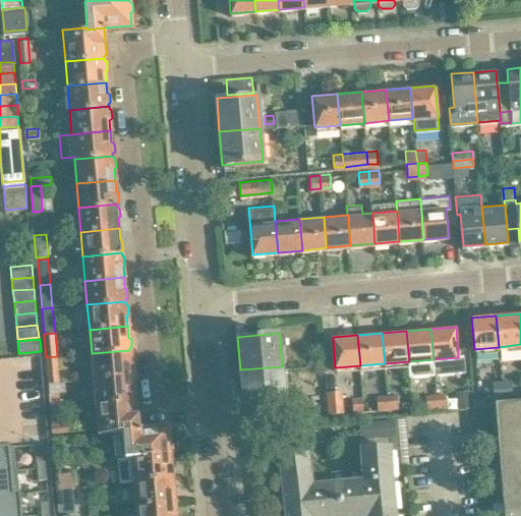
[(130,352),(129,350),(92,353),(94,378),(132,375),(131,364),(133,362),(132,354),(130,352)]
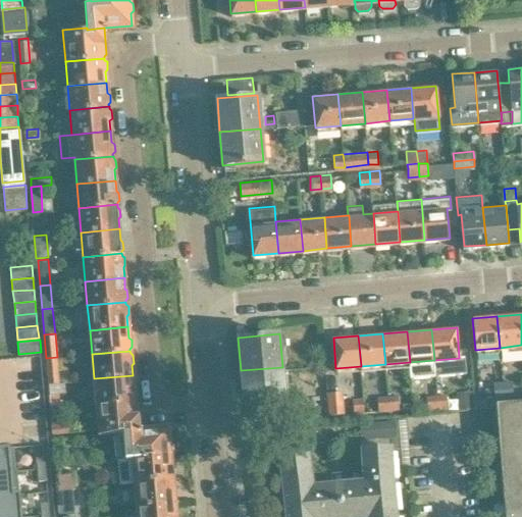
[(59,381),(57,357),(46,358),(48,382),(59,381)]
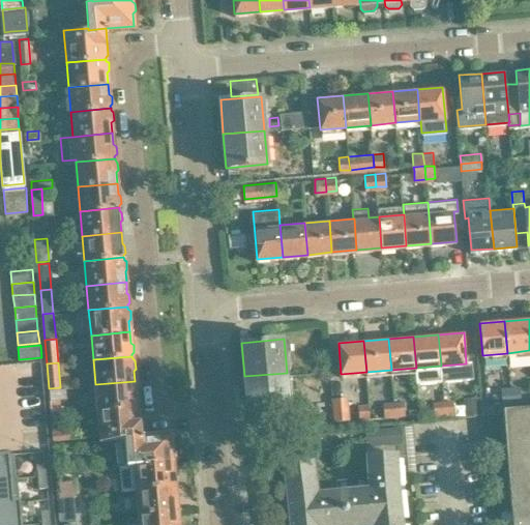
[(290,406),(287,373),(244,376),(247,410),(290,406)]
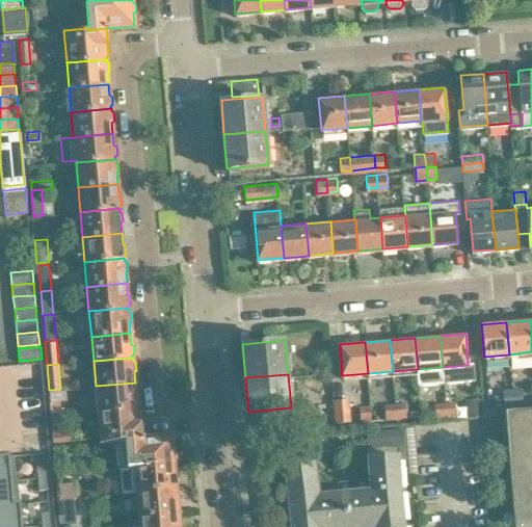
[(136,393),(135,383),(96,386),(98,411),(137,407),(137,405),(139,403),(138,395),(136,393)]
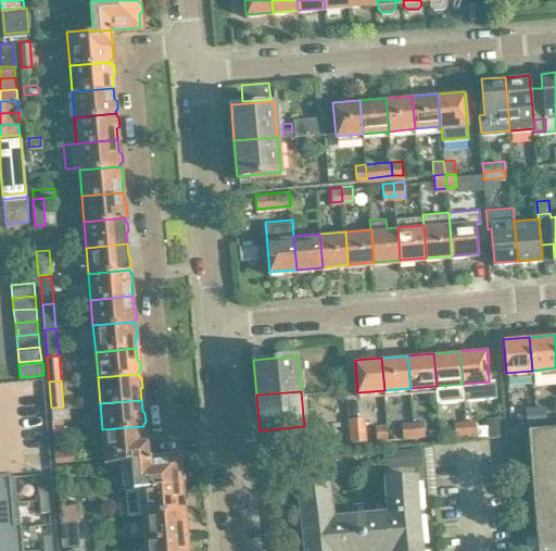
[(545,403),(535,404),(536,422),(546,421),(545,403)]
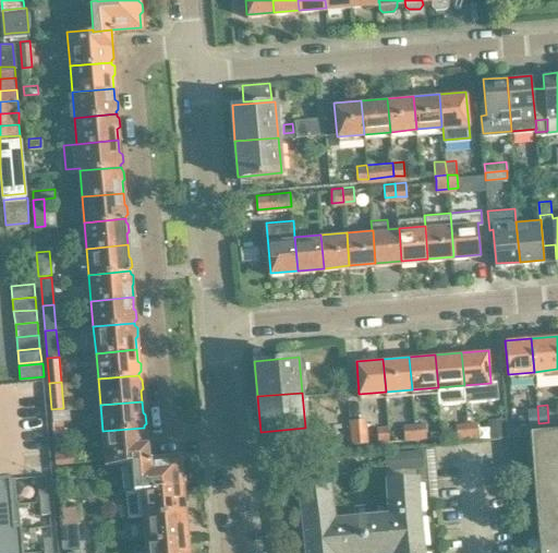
[(538,423),(537,406),(528,407),(529,424),(538,423)]
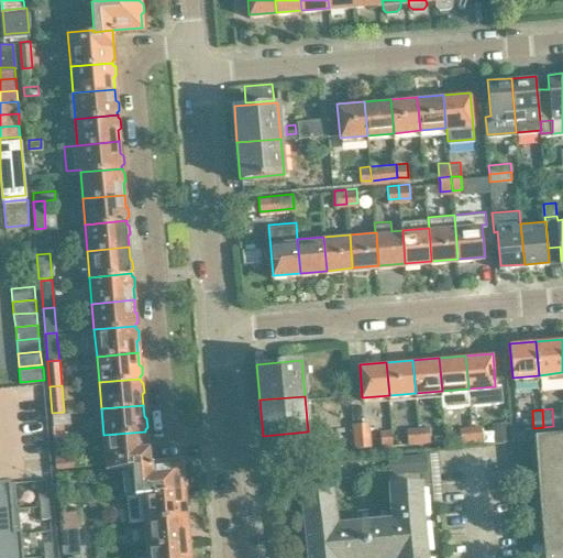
[(368,420),(353,422),(354,434),(355,446),(371,444),(368,420)]
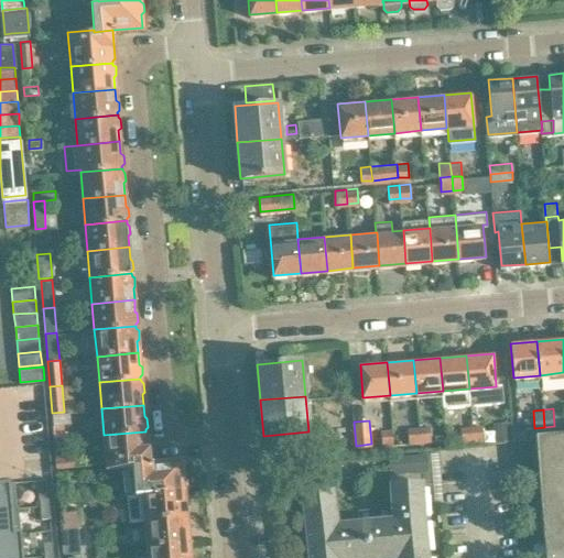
[(63,422),(54,423),(53,423),(54,437),(65,436),(63,422)]
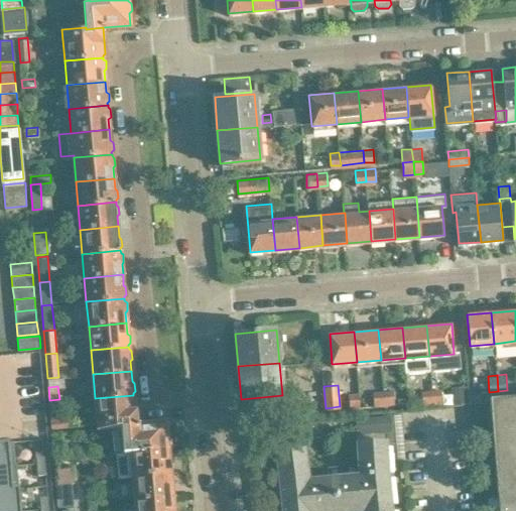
[(441,387),(431,388),(432,402),(442,401),(441,387)]
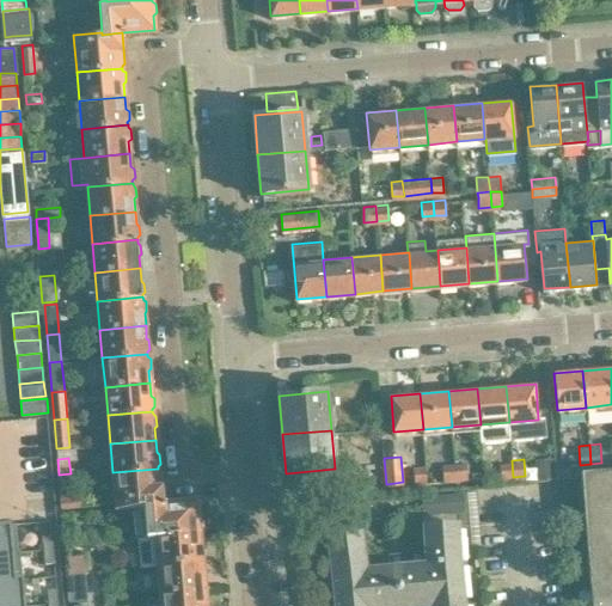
[(513,477),(512,460),(500,463),(501,478),(513,477)]
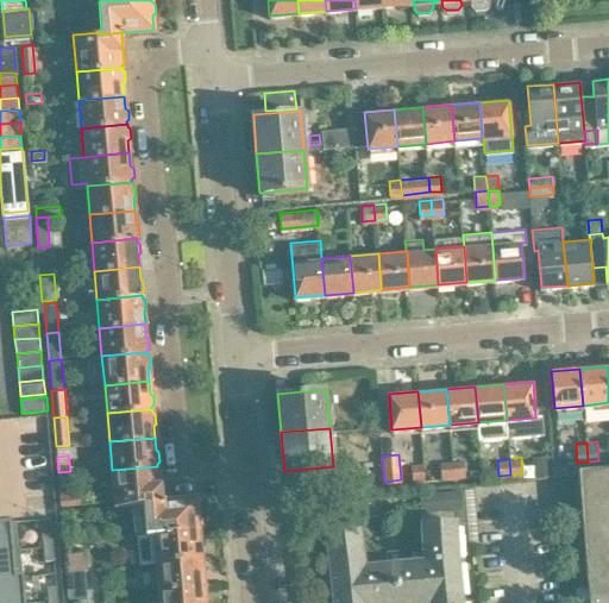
[(550,458),(531,460),(532,471),(551,470),(550,458)]
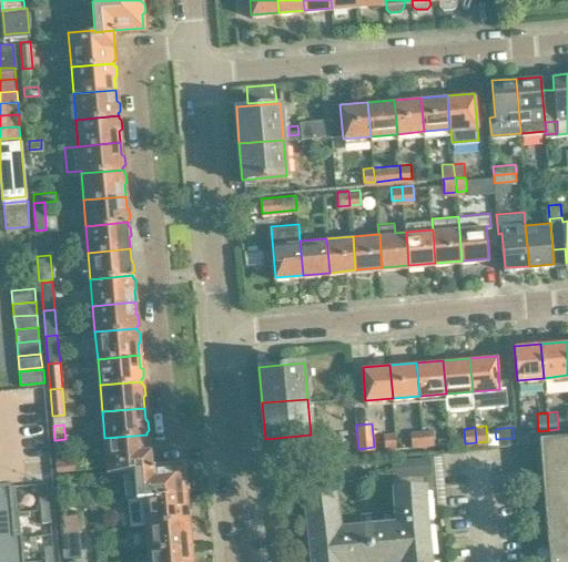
[(423,443),(422,428),(411,429),(412,445),(423,443)]
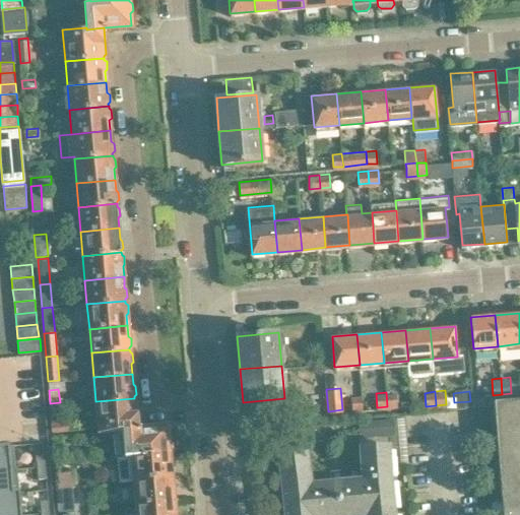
[(396,392),(386,392),(387,406),(397,405),(396,392)]
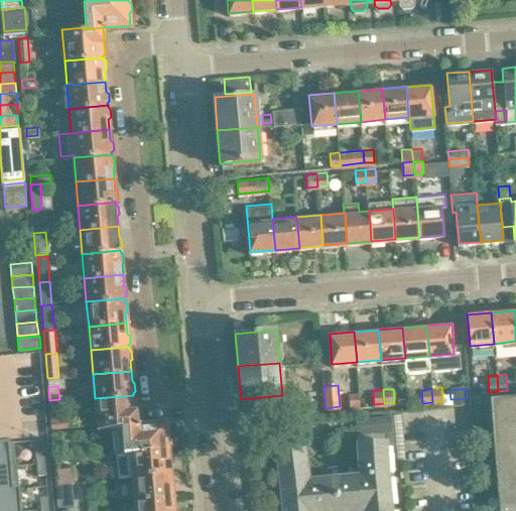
[(360,405),(359,391),(349,393),(350,406),(360,405)]
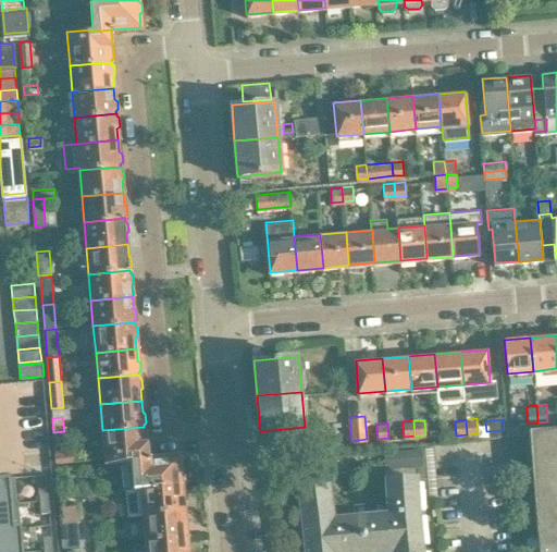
[(556,551),(556,426),(529,429),(539,551),(556,551)]
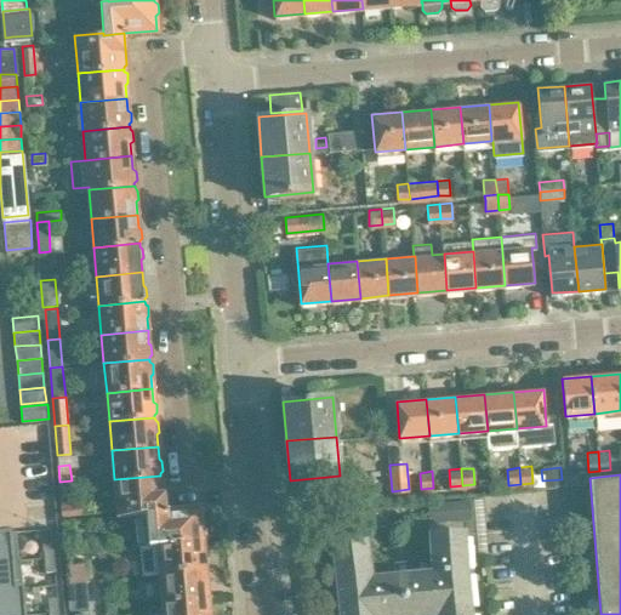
[(166,510),(165,502),(163,480),(160,478),(160,476),(114,479),(118,514),(146,512),(166,510)]
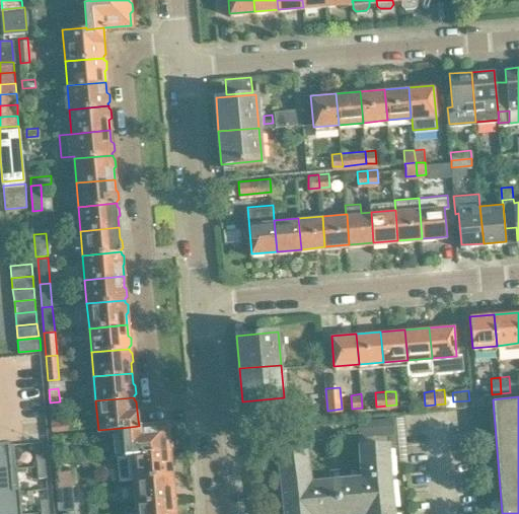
[(69,427),(67,416),(52,418),(53,429),(69,427)]
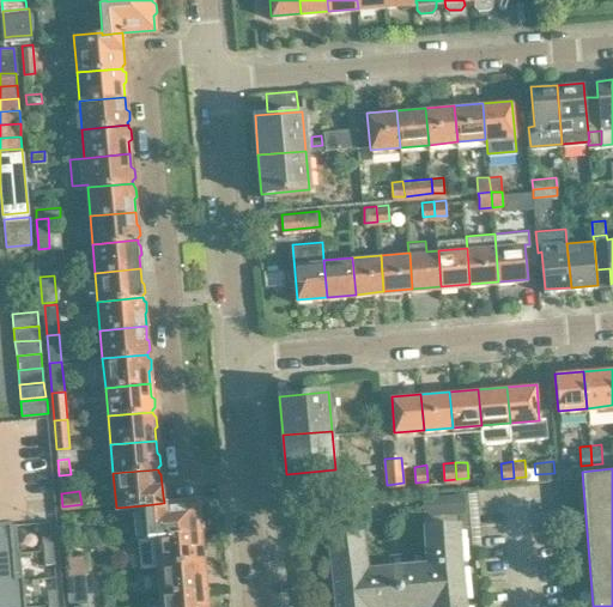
[(198,515),(196,499),(164,503),(144,505),(145,511),(134,513),(137,536),(139,536),(199,530),(201,526),(201,516),(198,515)]
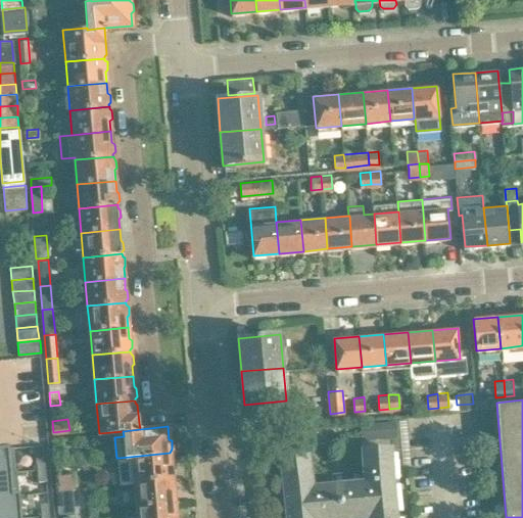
[(62,451),(61,437),(61,436),(53,437),(54,452),(62,451)]
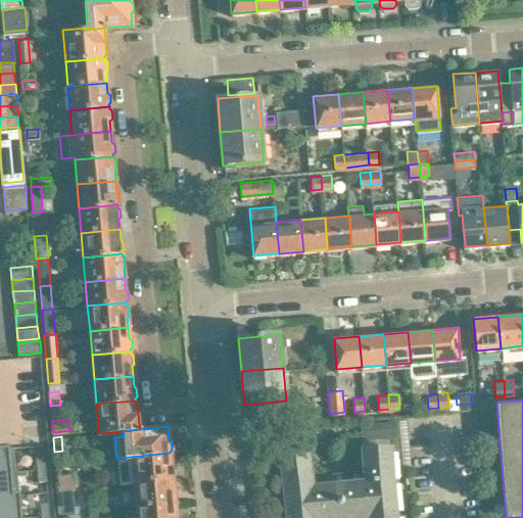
[(0,470),(15,469),(15,468),(13,445),(0,445),(0,470)]
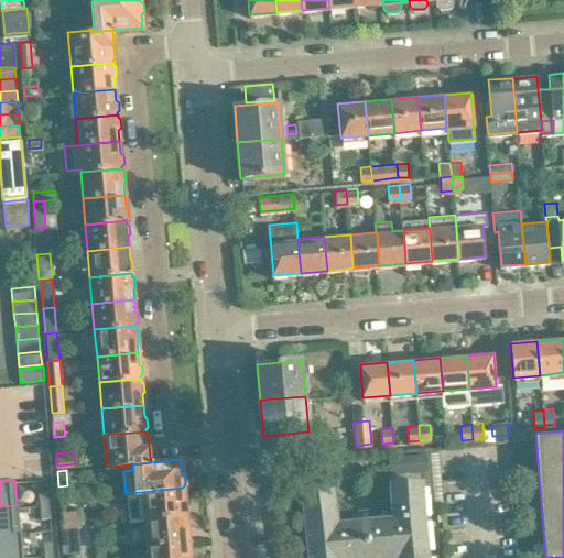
[(322,490),(302,492),(305,525),(308,557),(430,557),(430,550),(426,518),(423,480),(391,482),(389,482),(390,505),(359,509),(359,518),(339,521),(335,489),(322,490)]
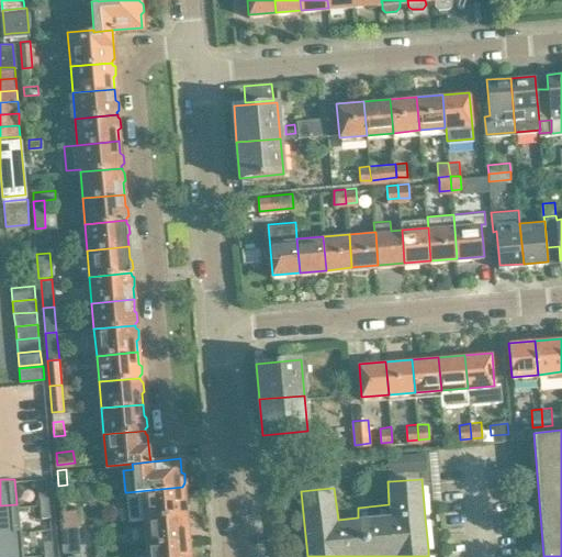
[(183,499),(182,487),(127,492),(130,519),(143,517),(186,514),(184,507),(187,504),(187,501),(183,499)]
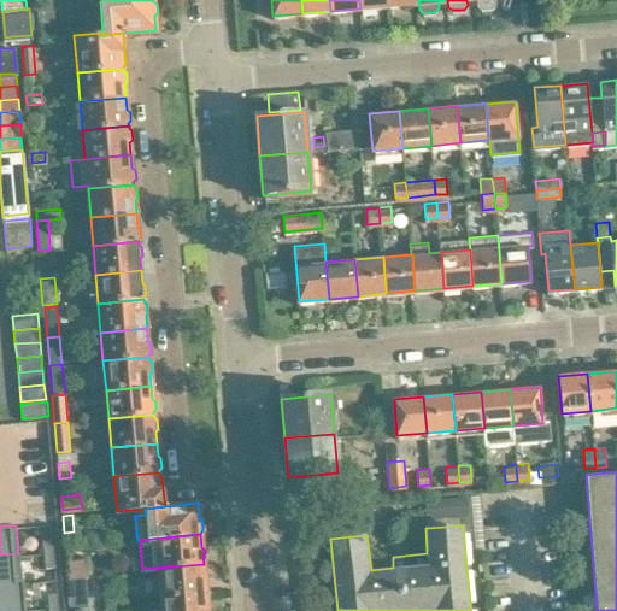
[(52,535),(42,536),(43,551),(53,551),(52,535)]
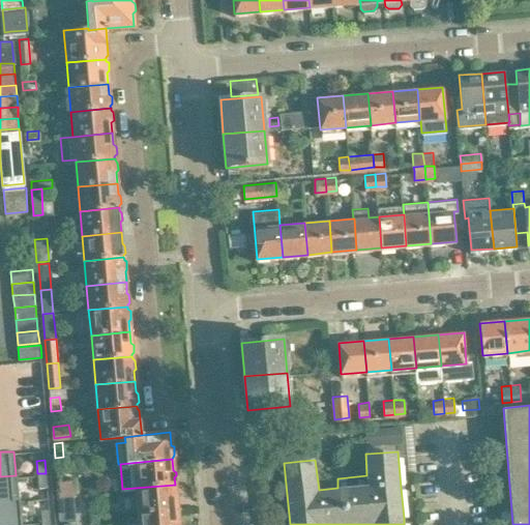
[(46,473),(37,473),(38,487),(48,486),(46,473)]
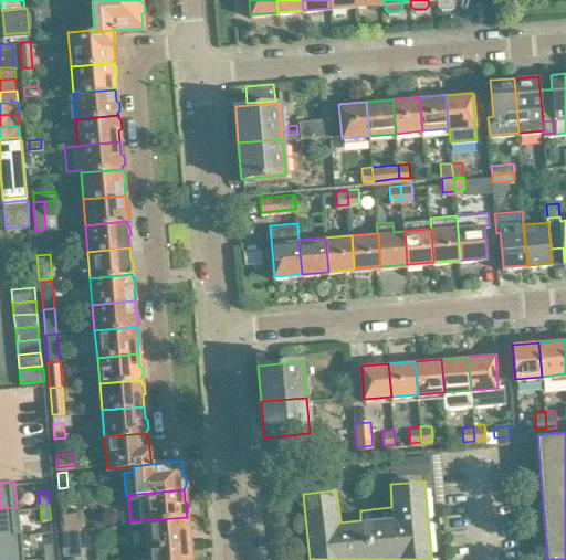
[(17,507),(0,508),(0,534),(21,532),(18,506),(17,506),(17,507)]
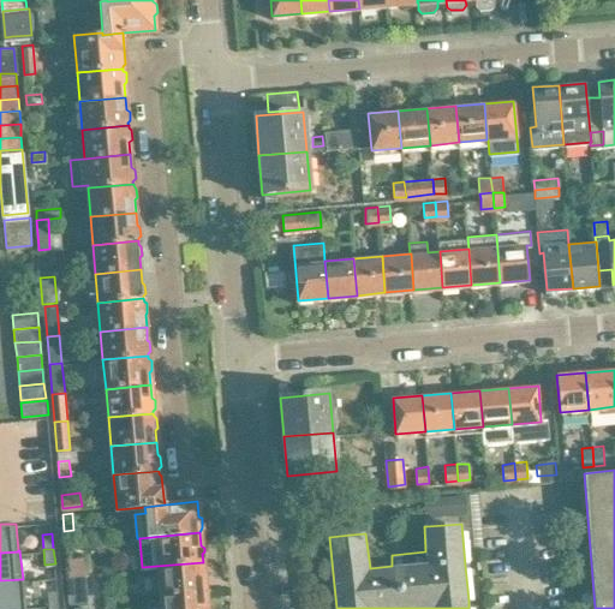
[(87,554),(66,556),(69,574),(89,573),(87,554)]
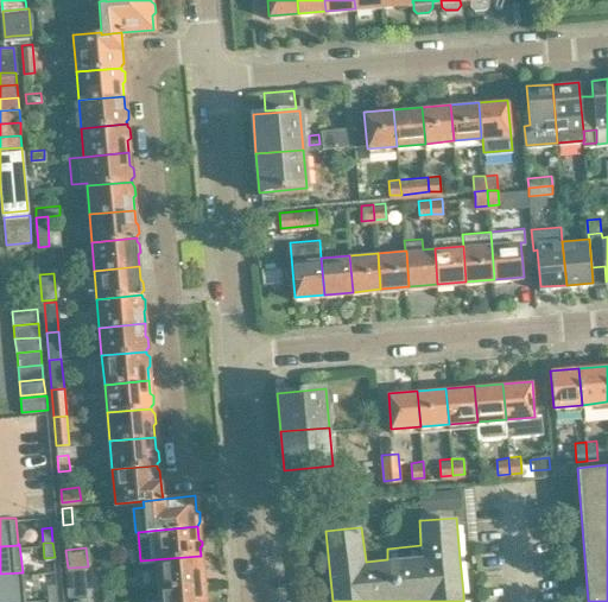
[(201,558),(201,556),(154,559),(157,588),(203,584),(202,571),(204,569),(203,559),(201,558)]
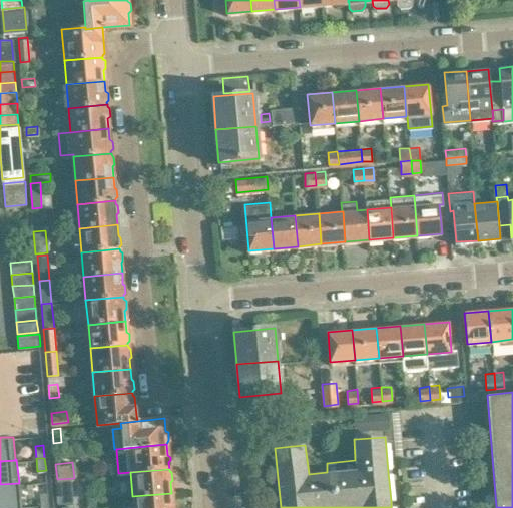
[(19,483),(0,484),(0,507),(21,506),(19,483)]
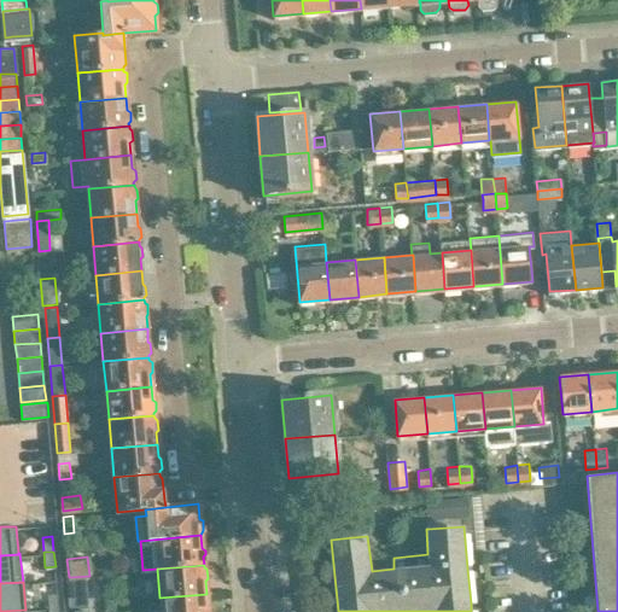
[(503,602),(524,600),(523,589),(502,590),(503,602)]
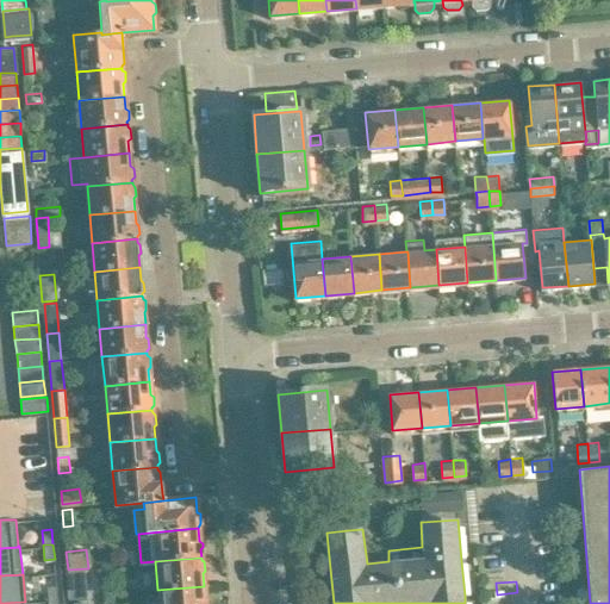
[(56,584),(47,585),(48,599),(57,598),(56,584)]
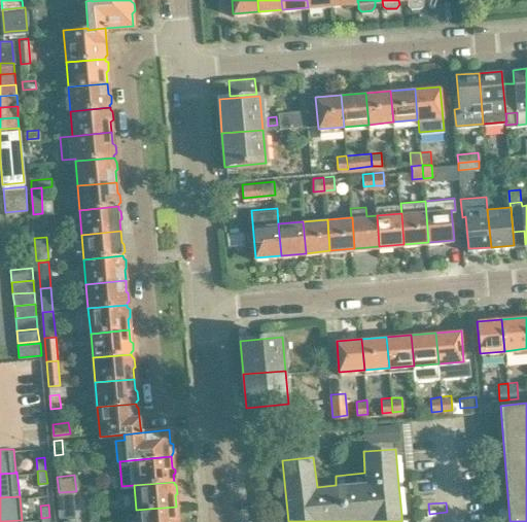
[(177,517),(176,507),(136,510),(137,521),(179,521),(179,519),(177,517)]
